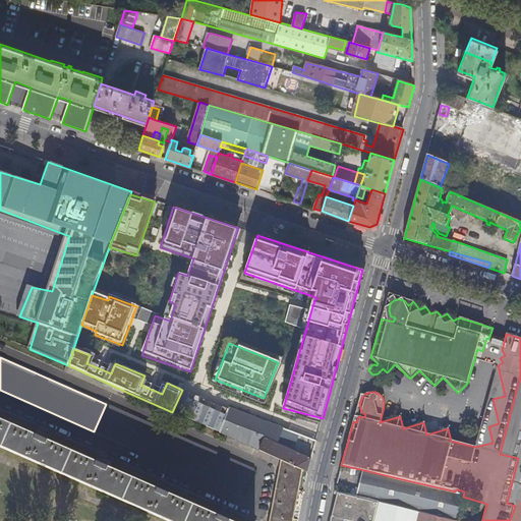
[(126,392),(68,365),(63,371),(123,398),(126,392)]
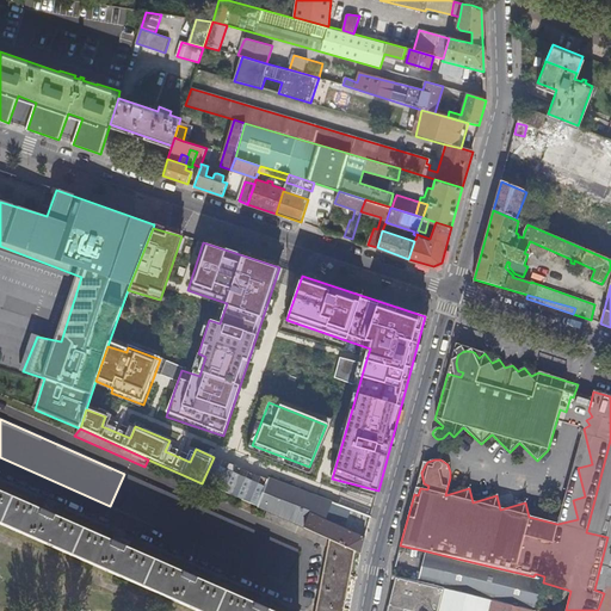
[(470,458),(480,448),(467,434),(457,445),(470,458)]
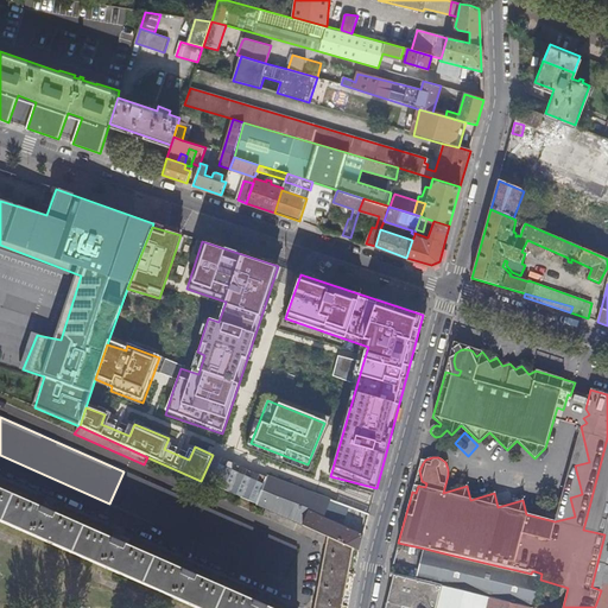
[(267,476),(216,455),(204,483),(257,505),(267,476)]
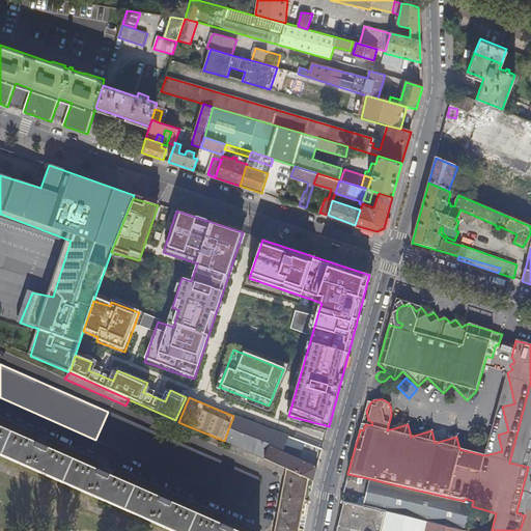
[(110,413),(99,441),(247,507),(259,479),(110,413)]
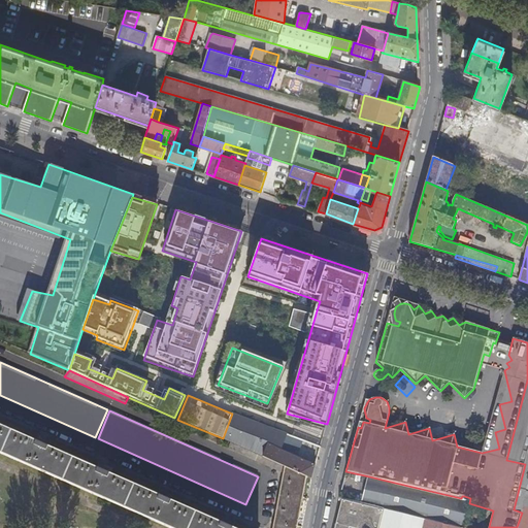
[(232,414),(223,438),(238,447),(252,452),(256,439),(262,425),(232,414)]
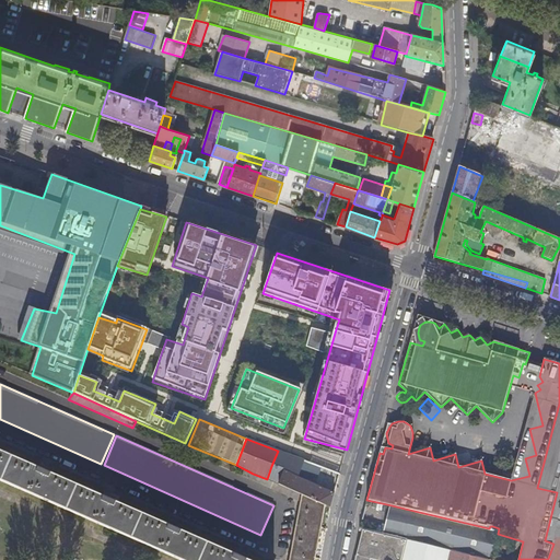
[(303,462),(278,451),(271,466),(284,471),(295,476),(298,477),(303,462)]
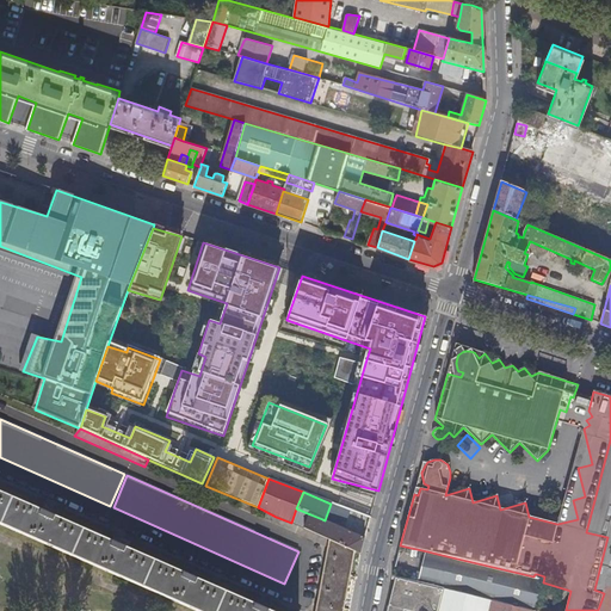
[(0,525),(69,556),(190,610),(191,610),(269,610),(271,608),(257,602),(255,606),(198,581),(201,576),(186,571),(184,575),(128,550),(130,545),(116,538),(113,543),(56,518),(59,513),(44,507),(43,512),(0,493),(0,525)]
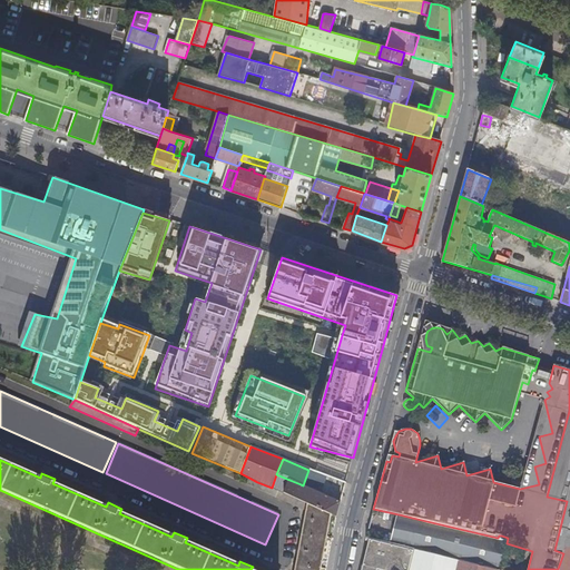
[(276,474),(272,488),(284,494),(290,480),(276,474)]
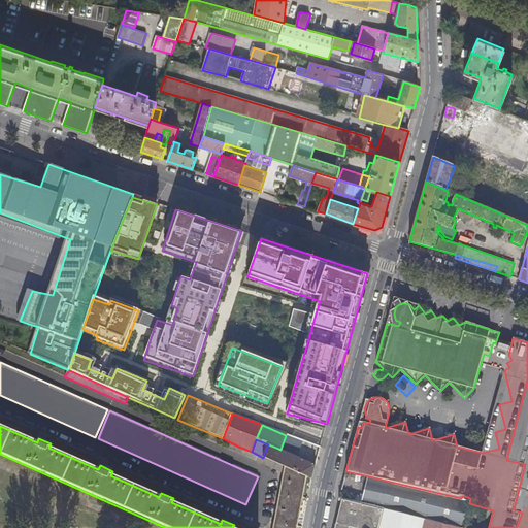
[(310,444),(299,439),(297,443),(319,453),(320,449),(310,444)]
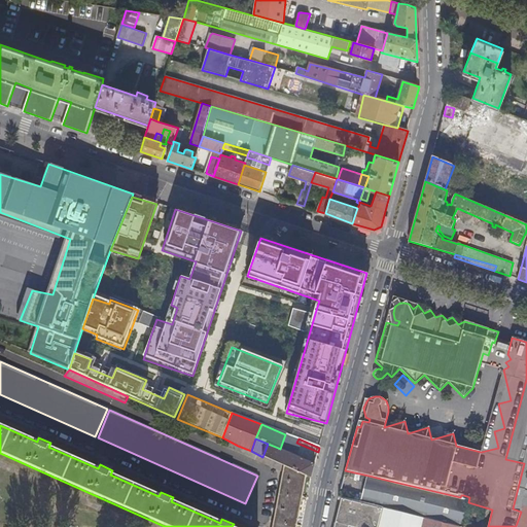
[(268,444),(262,457),(272,461),(278,448),(268,444)]
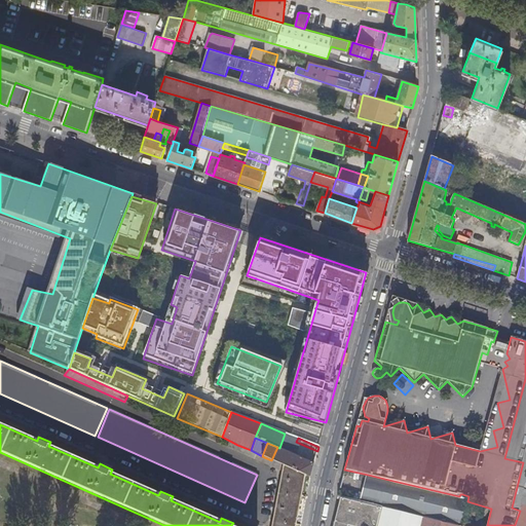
[(251,450),(237,445),(234,451),(283,473),(272,525),(300,525),(310,478),(271,460),(262,456),(251,450)]
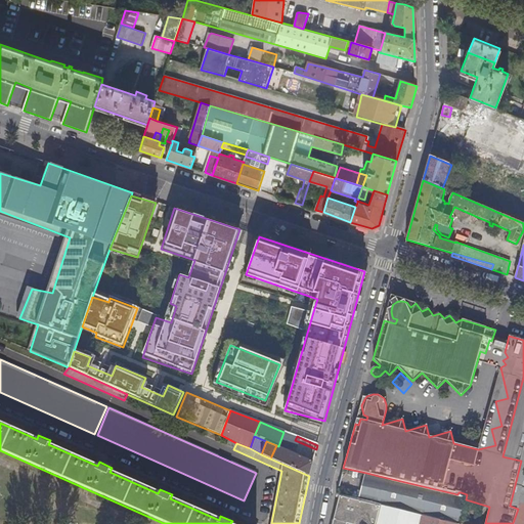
[(309,476),(313,462),(278,446),(276,445),(270,459),(309,476)]
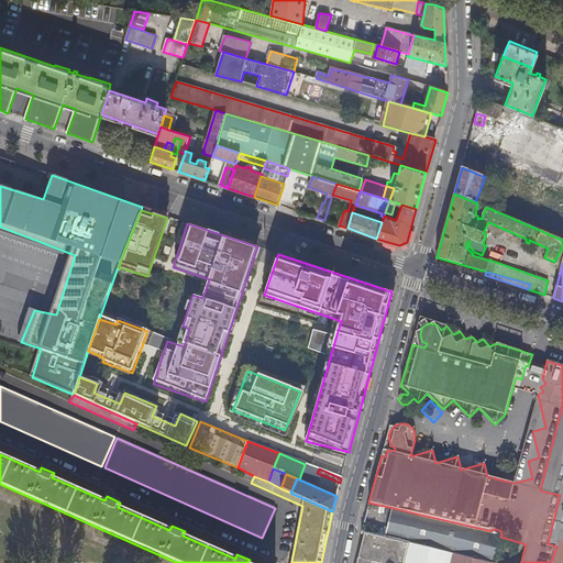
[(556,547),(551,562),(562,562),(562,481),(560,495),(548,543),(556,547)]
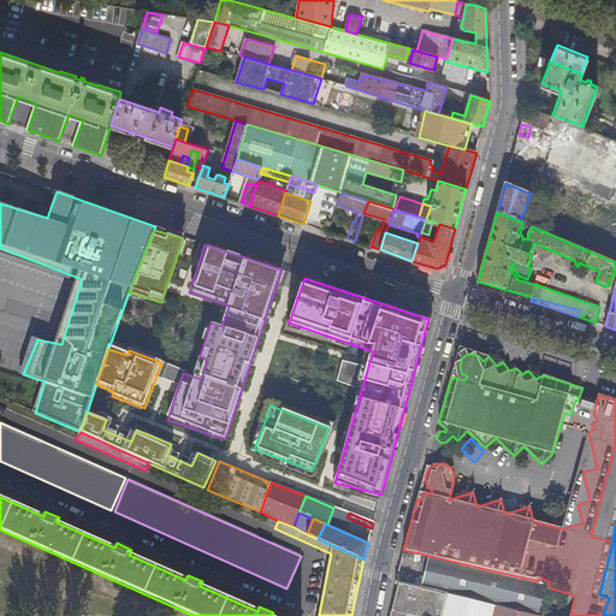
[(444,569),(445,560),(431,556),(430,566),(444,569)]
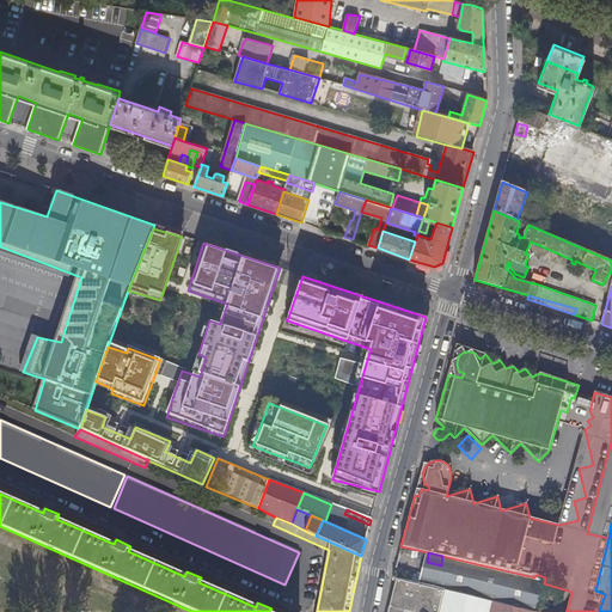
[(534,588),(538,575),(536,575),(534,577),(442,556),(441,565),(438,575),(452,579),(450,591),(530,611),(532,599),(534,588)]
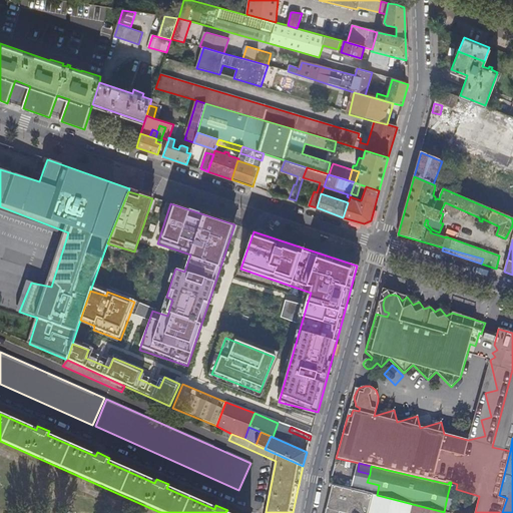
[(367,482),(370,474),(358,471),(357,472),(355,483),(366,486),(367,482)]
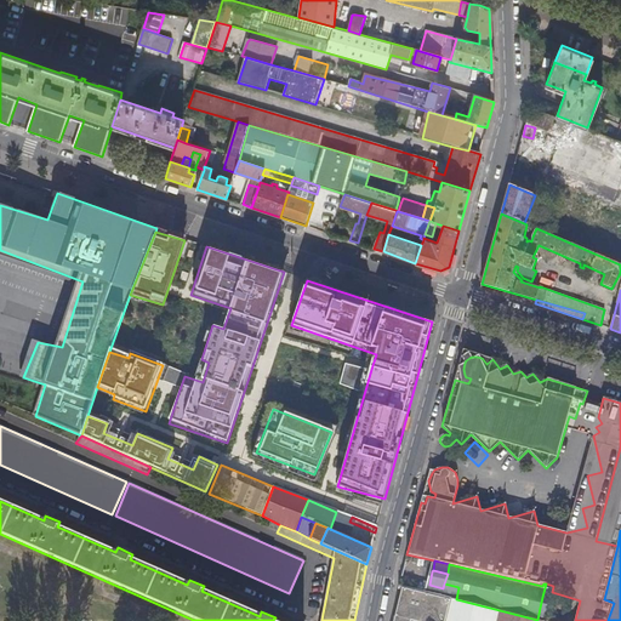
[(442,597),(456,599),(459,587),(444,584),(443,588),(442,597)]
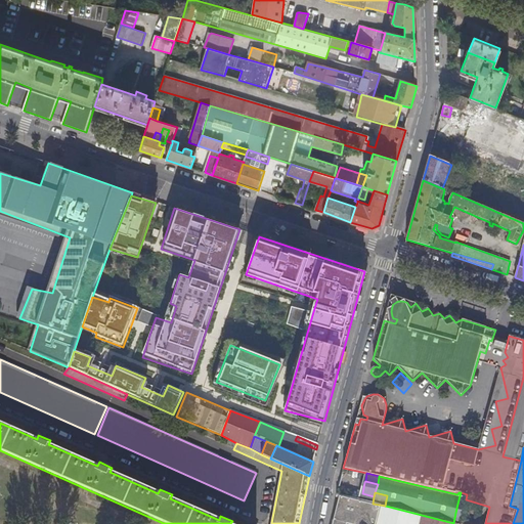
[(465,505),(466,499),(467,494),(461,492),(457,504),(465,505)]
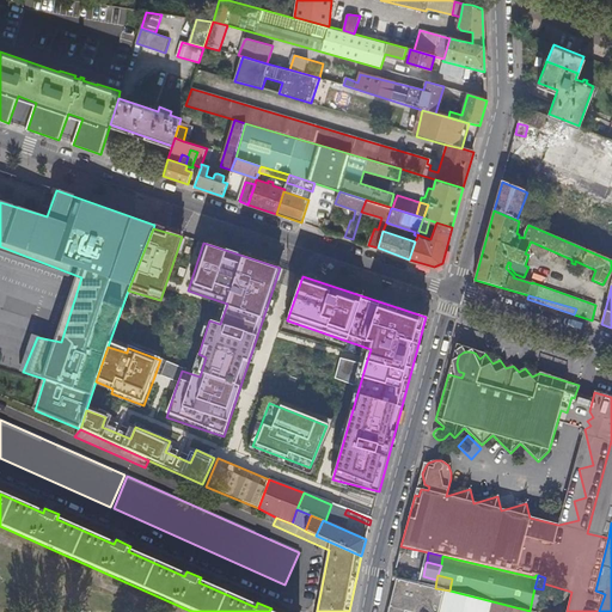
[(423,576),(421,585),(435,588),(436,580),(423,576)]
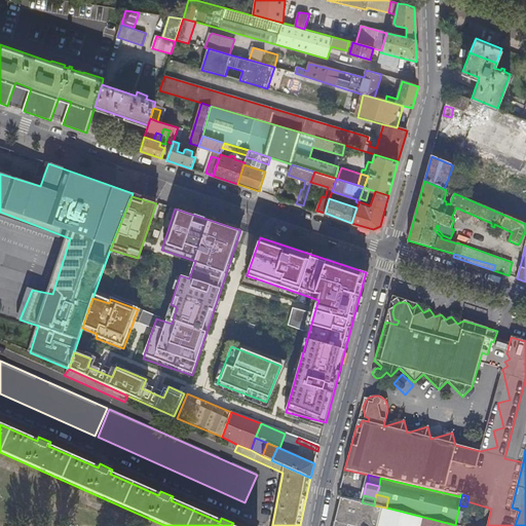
[(459,525),(455,525),(386,508),(374,505),(362,502),(360,501),(341,497),(333,525),(459,525)]
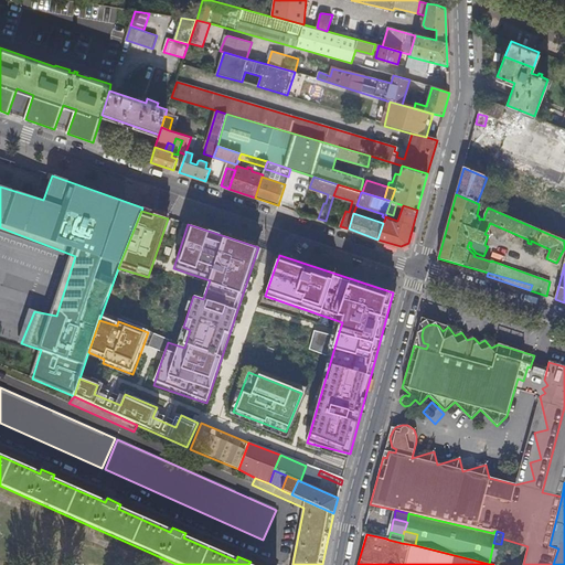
[(499,554),(501,544),(493,543),(491,553),(499,554)]
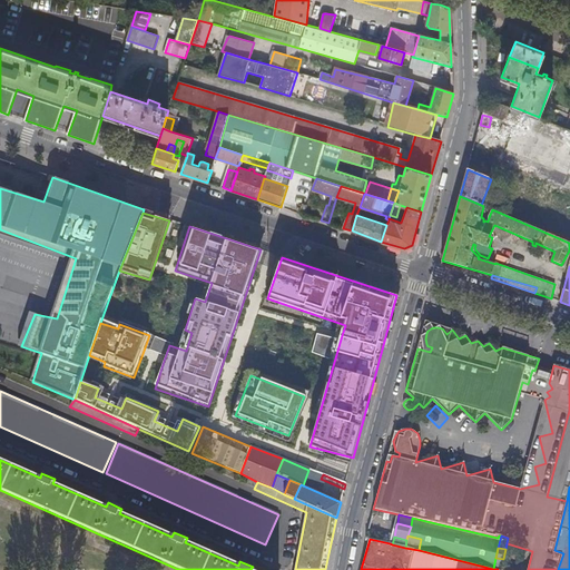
[(493,569),(498,569),(501,569),(504,559),(503,559),(495,558),(493,569)]
